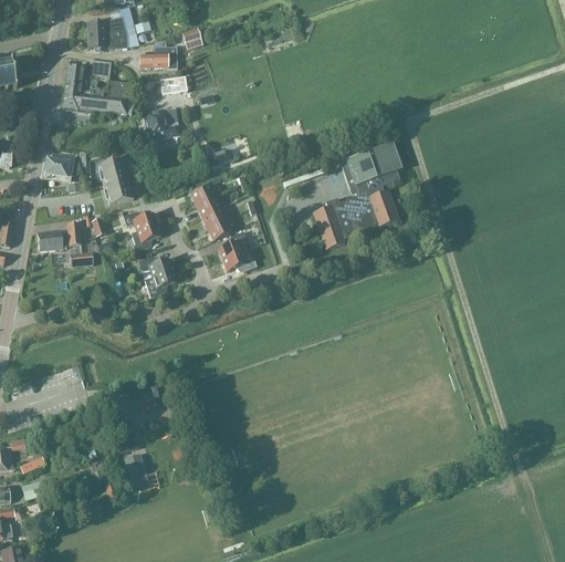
[(134,47),(134,45),(139,44),(137,32),(152,28),(149,20),(135,23),(132,13),(107,20),(87,21),(89,48),(134,47)]
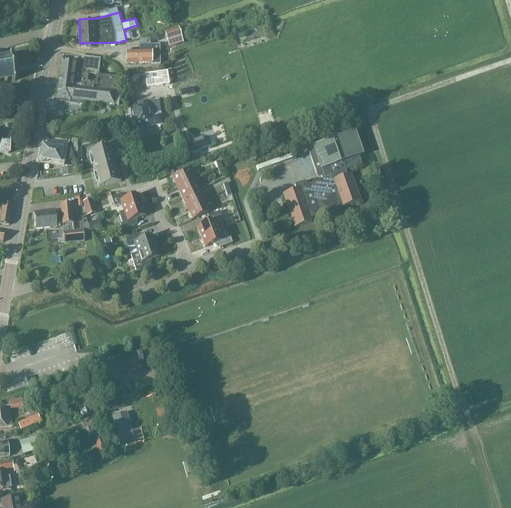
[(165,29),(170,44),(184,40),(179,24),(165,29)]
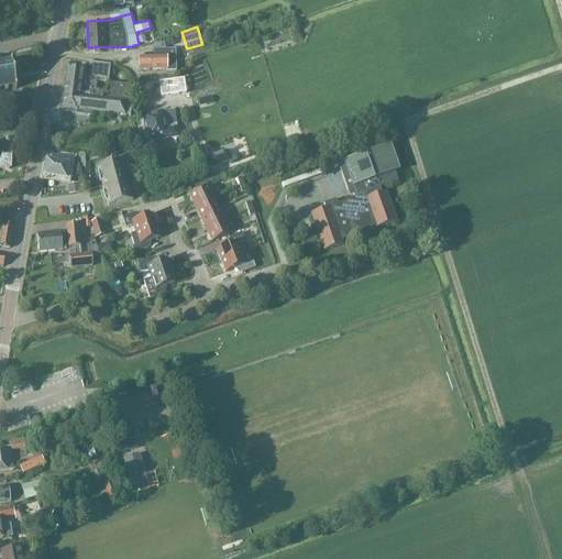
[(177,45),(167,45),(154,45),(154,52),(139,53),(139,67),(167,65),(167,67),(177,67),(177,45)]
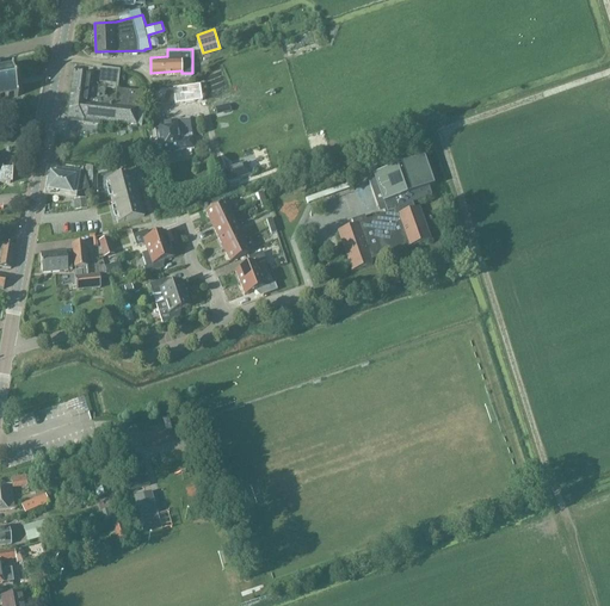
[(140,88),(118,86),(121,67),(94,63),(93,74),(91,74),(91,73),(75,72),(75,70),(74,70),(68,117),(85,119),(85,118),(99,121),(100,117),(135,122),(135,121),(140,122),(142,100),(137,100),(140,88)]
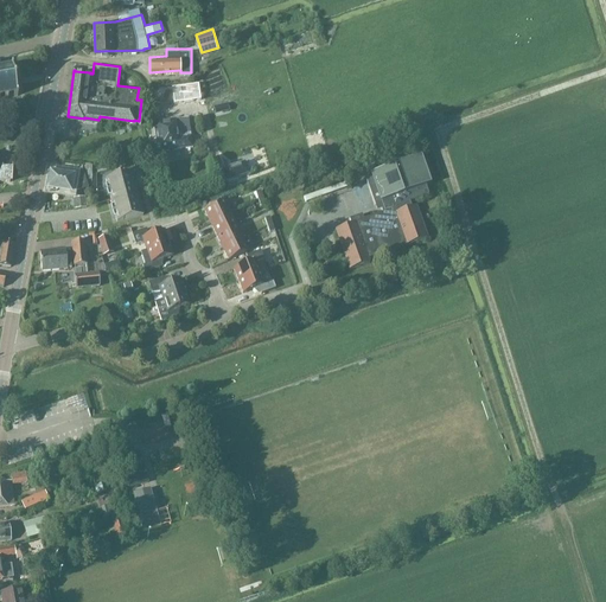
[(0,95),(19,93),(13,64),(0,65),(0,95)]
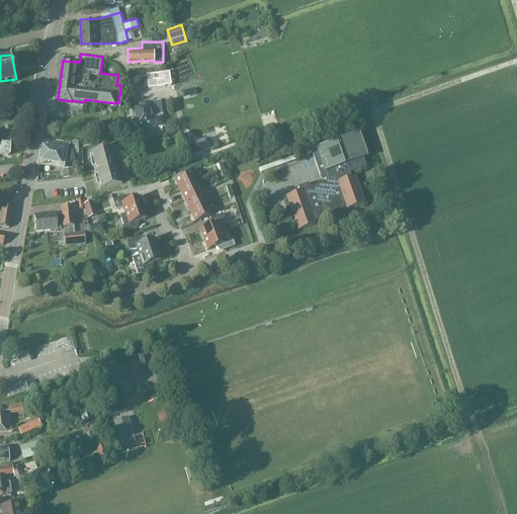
[(149,74),(151,86),(167,83),(165,71),(149,74)]
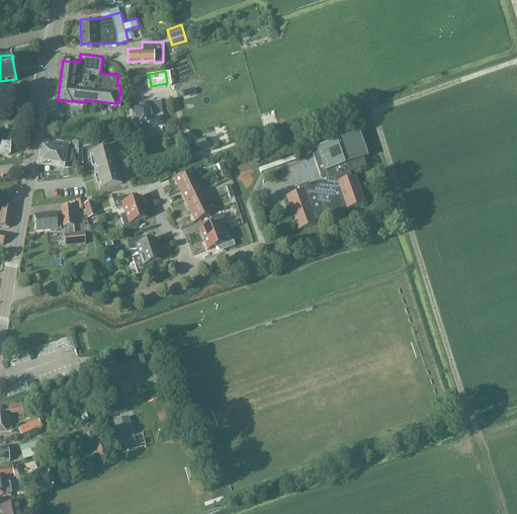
[(135,126),(166,122),(162,97),(132,101),(135,126)]
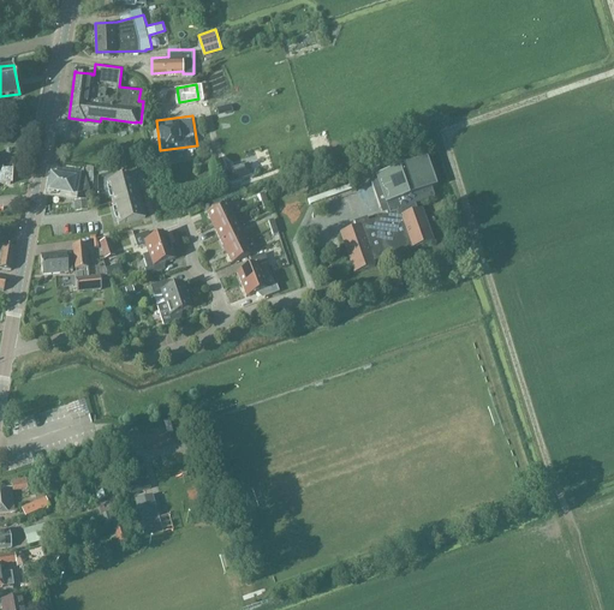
[(55,139),(52,151),(65,155),(69,143),(55,139)]
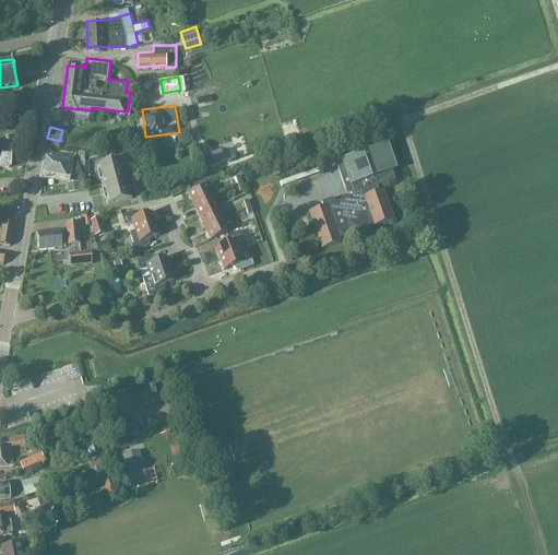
[(0,164),(10,164),(11,142),(0,142),(0,164)]
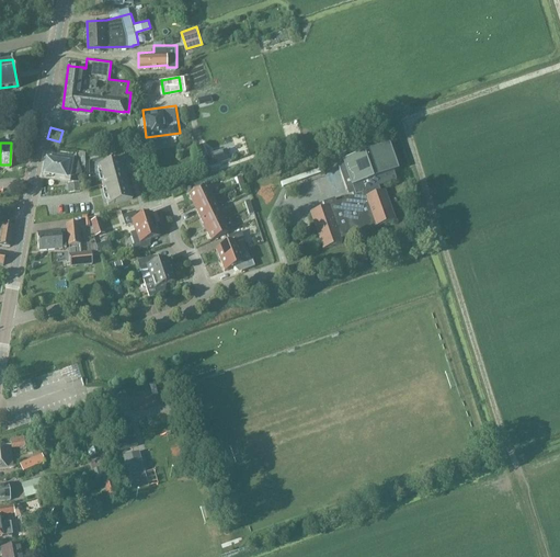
[(311,209),(319,232),(323,246),(323,247),(342,240),(341,236),(396,217),(396,216),(395,216),(385,188),(386,188),(385,186),(381,189),(379,183),(397,177),(393,168),(398,167),(389,143),(344,158),(345,160),(339,162),(346,186),(351,185),(354,193),(336,200),(335,195),(323,200),(324,204),(310,209),(311,209)]
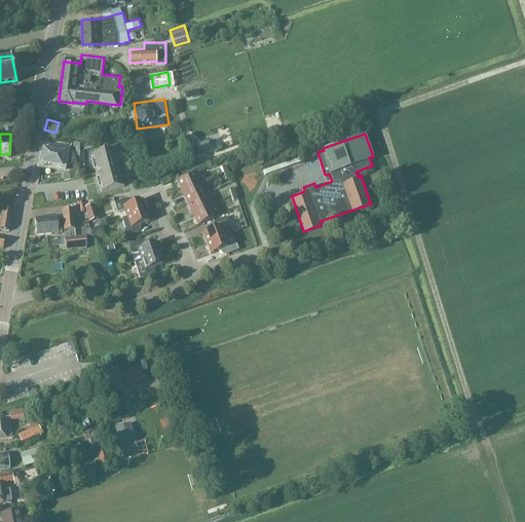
[(213,137),(193,144),(196,153),(216,147),(213,137)]
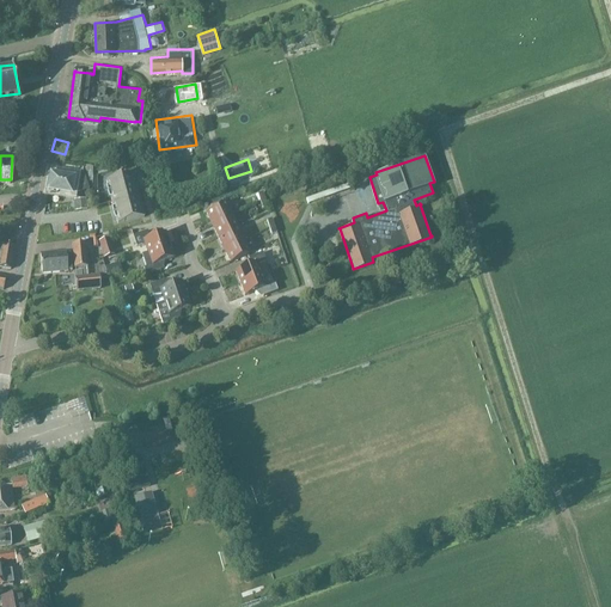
[(110,188),(136,181),(134,170),(138,169),(135,161),(117,165),(120,173),(108,177),(110,188)]
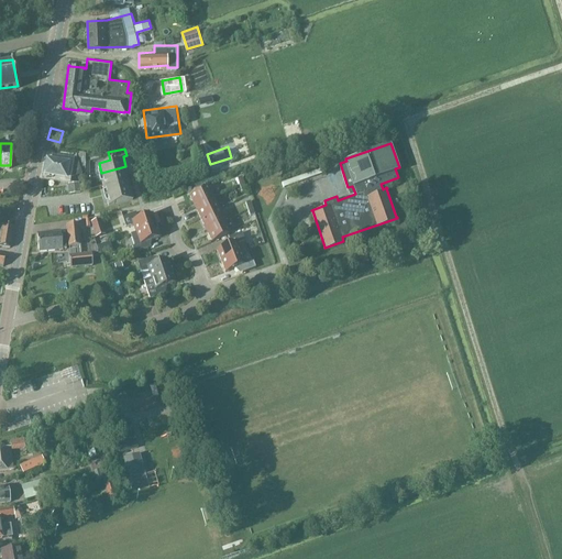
[(44,172),(45,173),(67,175),(83,171),(79,159),(72,162),(69,161),(47,156),(47,157),(44,172)]
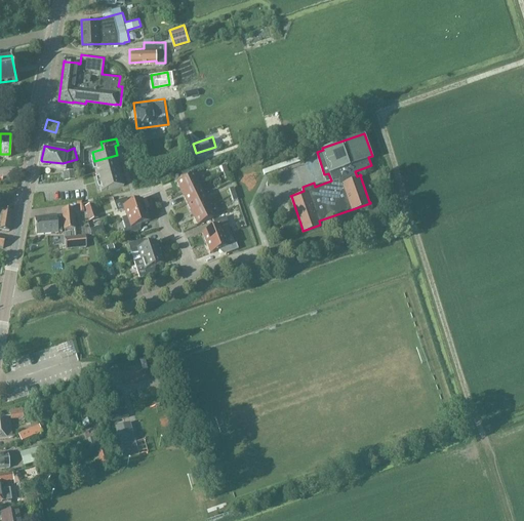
[(96,170),(120,164),(117,155),(94,161),(96,170)]
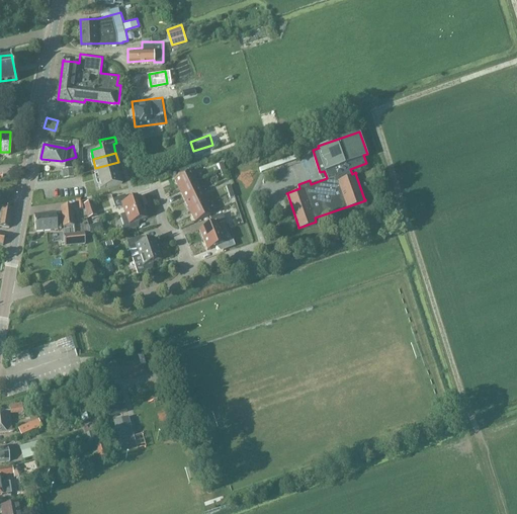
[(98,177),(120,171),(118,162),(95,168),(98,177)]
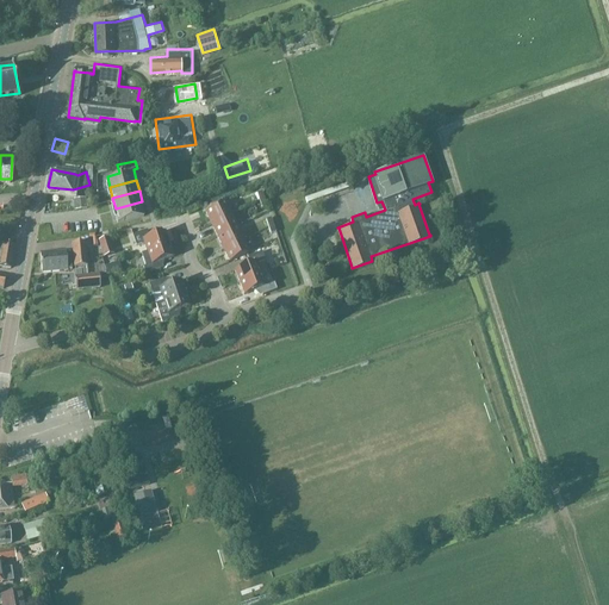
[(211,220),(231,211),(225,198),(205,207),(211,220)]
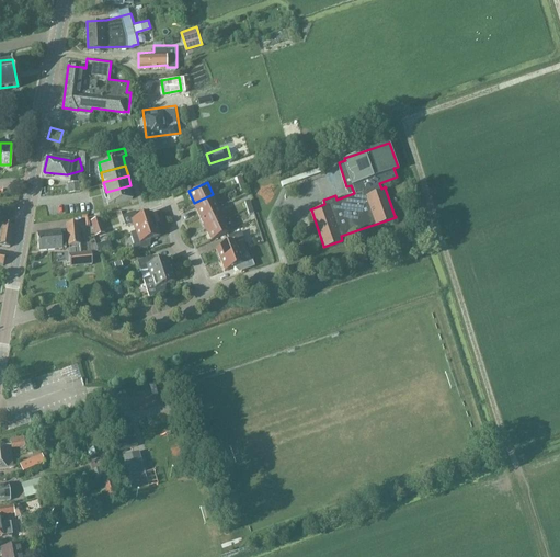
[(130,185),(106,192),(109,202),(134,195),(130,185)]
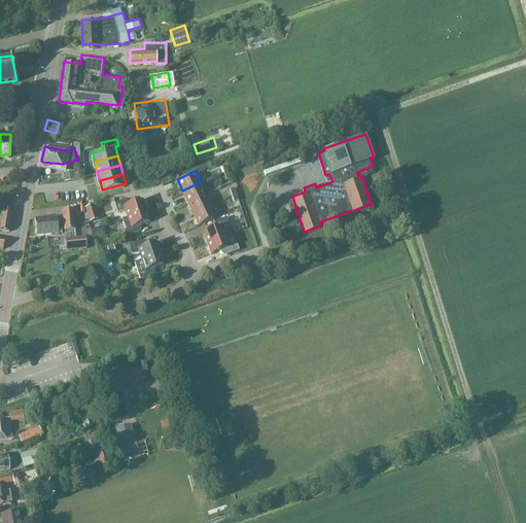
[(188,201),(206,193),(200,182),(182,190),(188,201)]
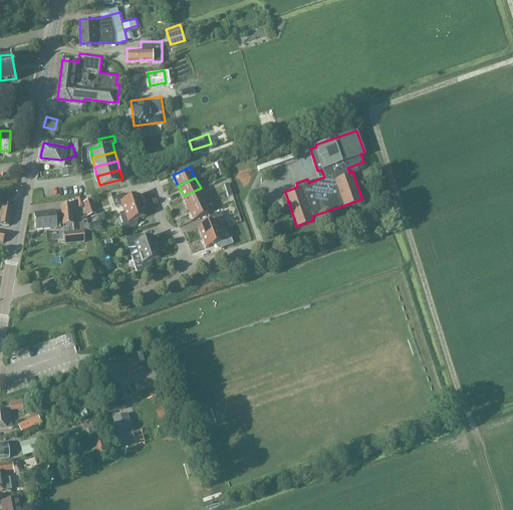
[(189,207),(206,199),(201,188),(184,196),(189,207)]
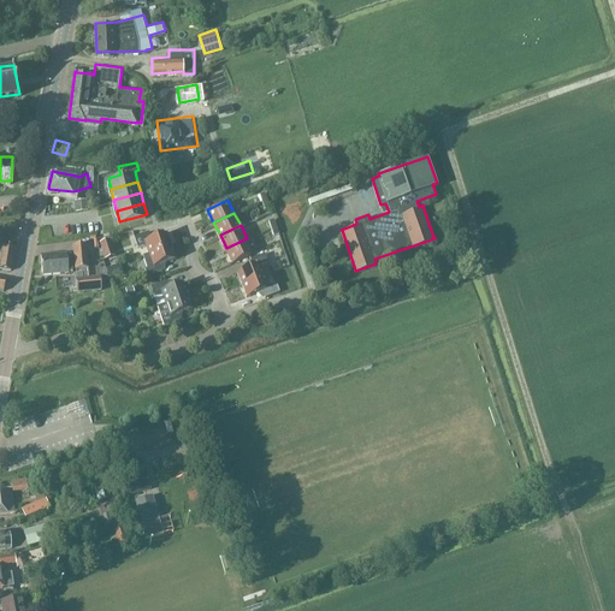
[(149,251),(172,243),(167,230),(152,236),(149,229),(135,233),(137,244),(146,243),(149,251)]
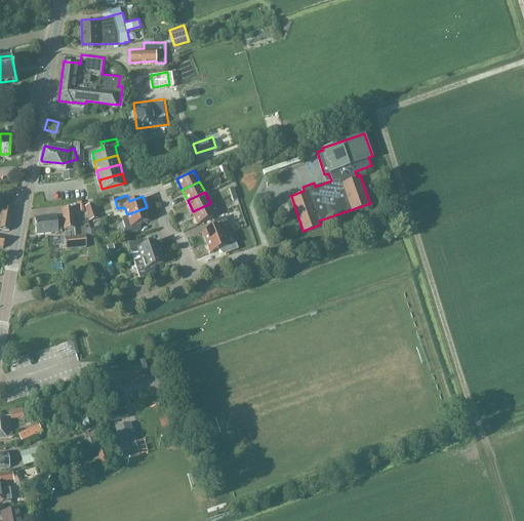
[(85,204),(90,218),(99,215),(94,201),(85,204)]
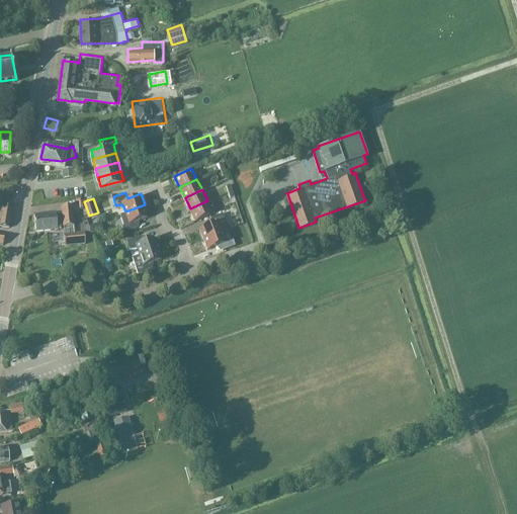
[(207,200),(190,208),(195,220),(212,210),(207,200)]
